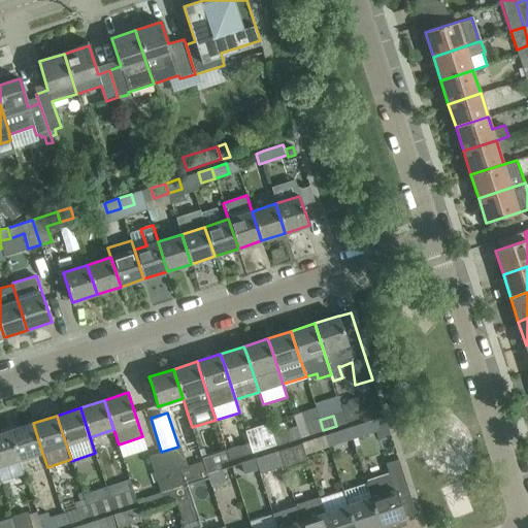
[(384,416),(361,424),(364,434),(375,431),(377,439),(390,435),(384,416)]
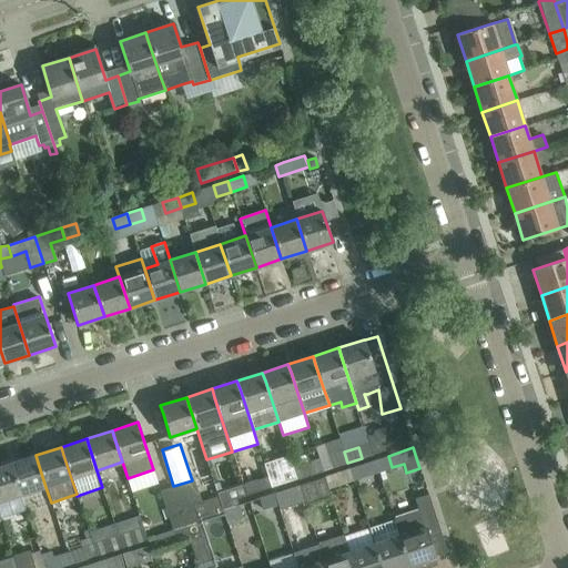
[(322,470),(347,463),(344,452),(318,459),(322,470)]
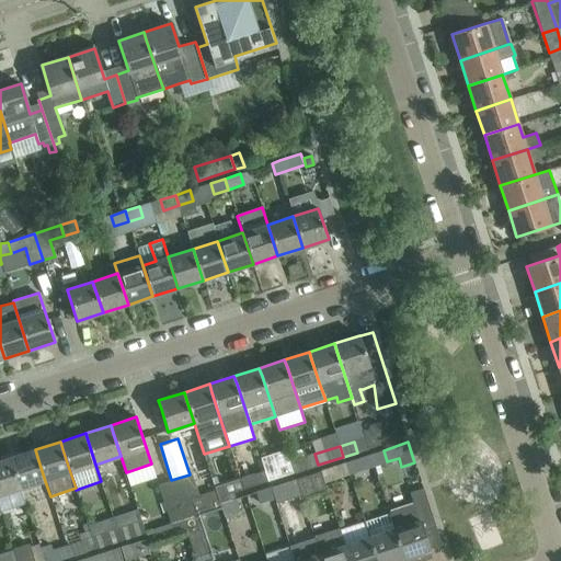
[(35,449),(10,458),(12,466),(20,489),(45,481),(37,457),(35,449)]
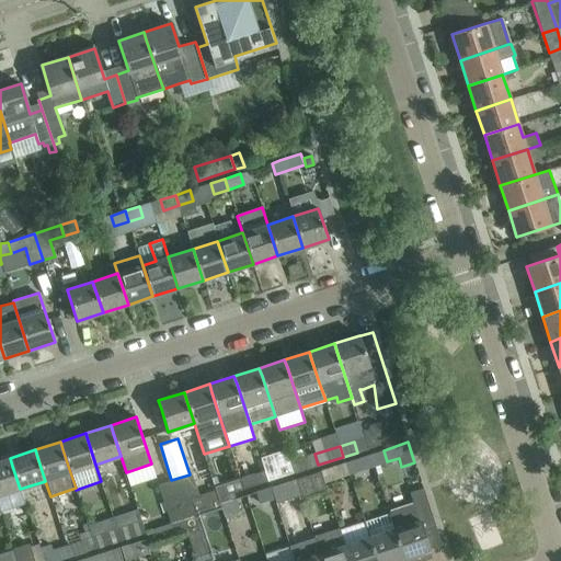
[(384,450),(365,456),(369,468),(387,461),(384,450)]
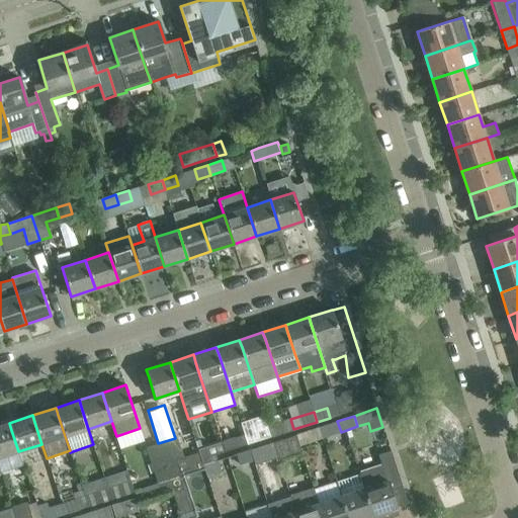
[(271,436),(293,429),(290,419),(267,427),(271,436)]
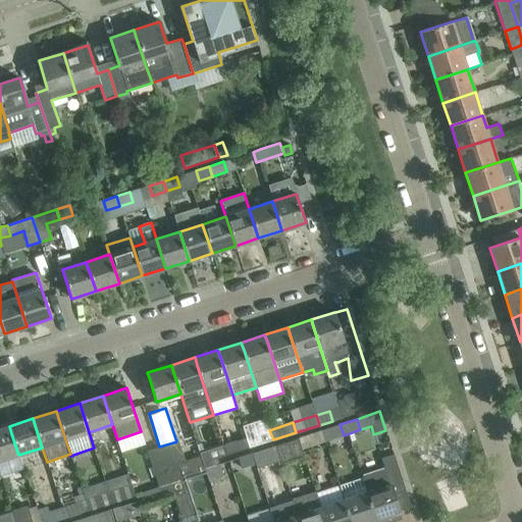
[(9,426),(0,428),(0,475),(0,477),(23,469),(18,455),(11,433),(9,426)]
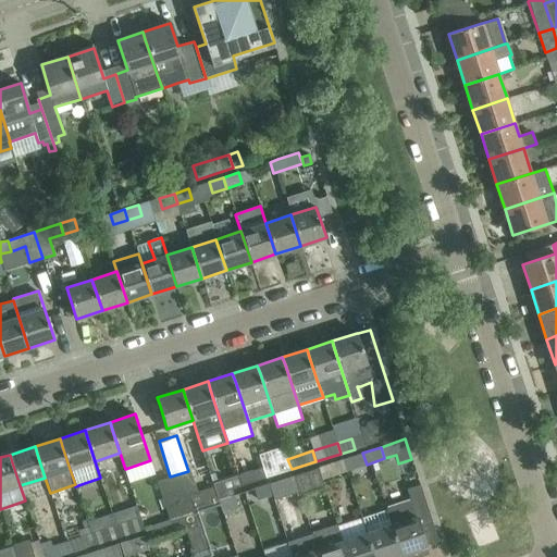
[(267,478),(292,469),(287,459),(262,467),(267,478)]
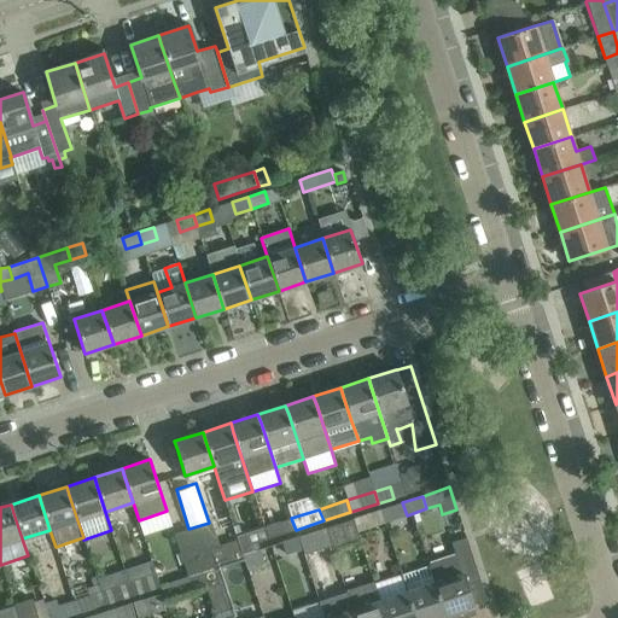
[(357,532),(384,523),(379,509),(353,518),(357,532)]
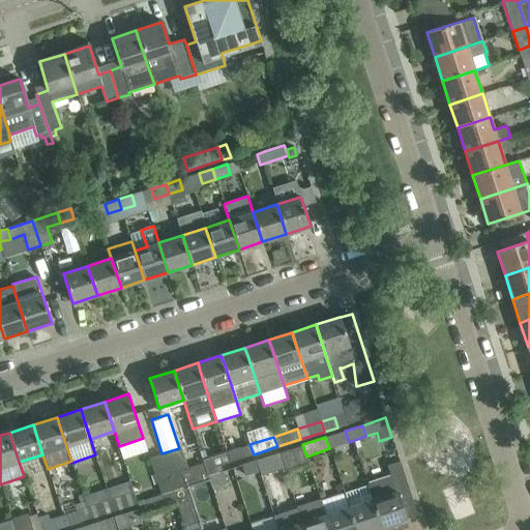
[(230,462),(254,454),(249,444),(227,451),(230,462)]
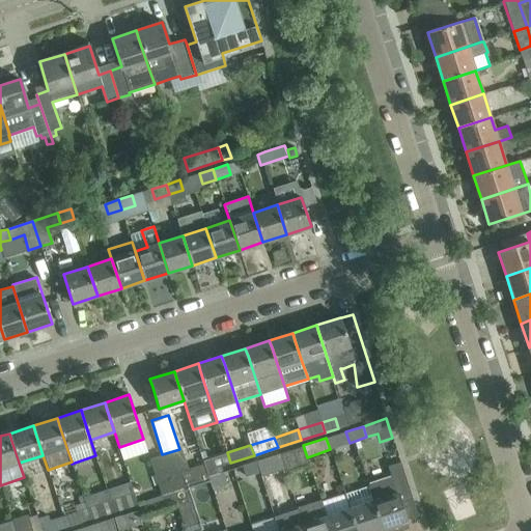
[(307,457),(303,445),(279,453),(283,466),(285,471),(308,464),(306,457),(307,457)]
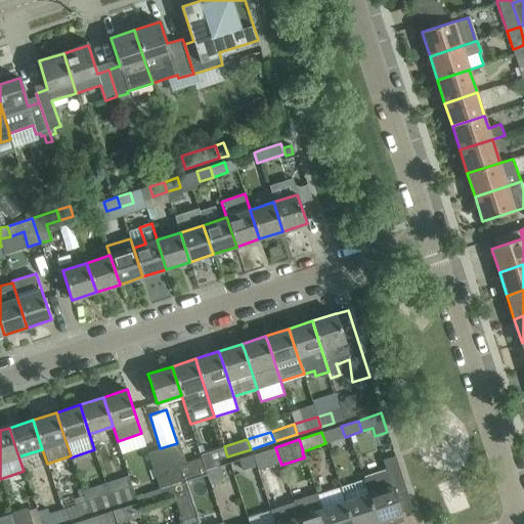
[(171,485),(182,481),(170,445),(160,448),(171,485)]
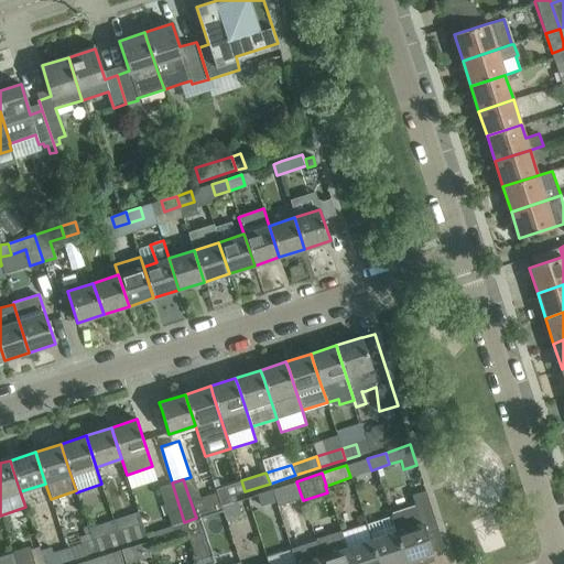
[(245,491),(241,480),(226,486),(214,489),(219,503),(230,500),(229,497),(245,491)]
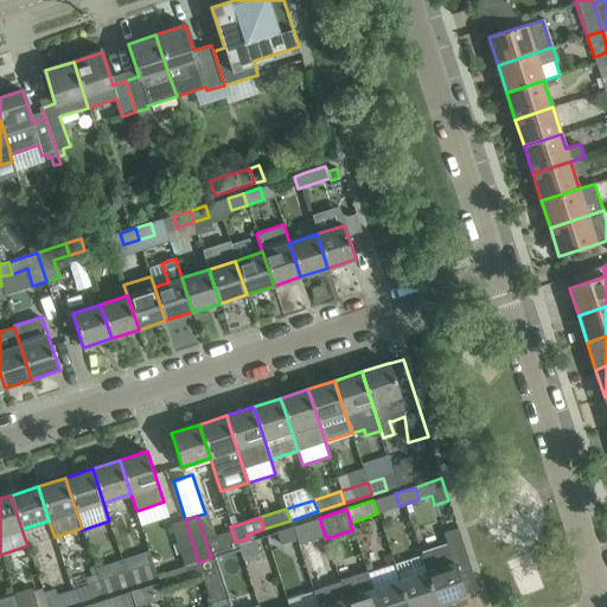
[(296,540),(324,532),(319,518),(292,526),(296,540)]
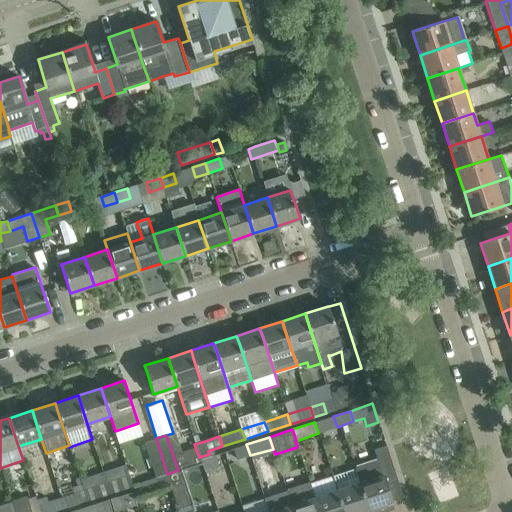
[(155,478),(167,474),(156,438),(143,442),(155,478)]
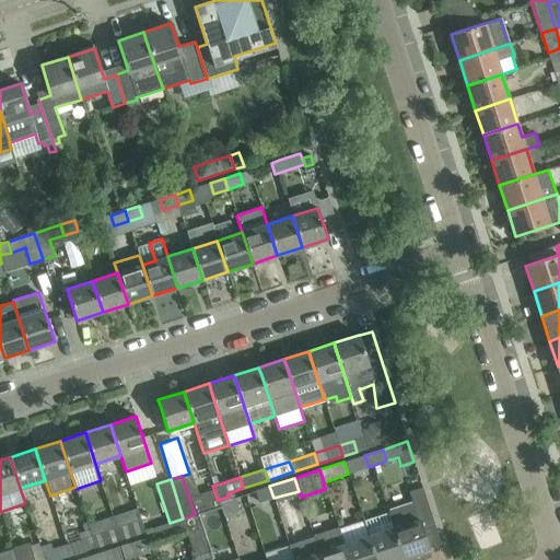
[(273,498),(269,486),(254,490),(257,503),(273,498)]
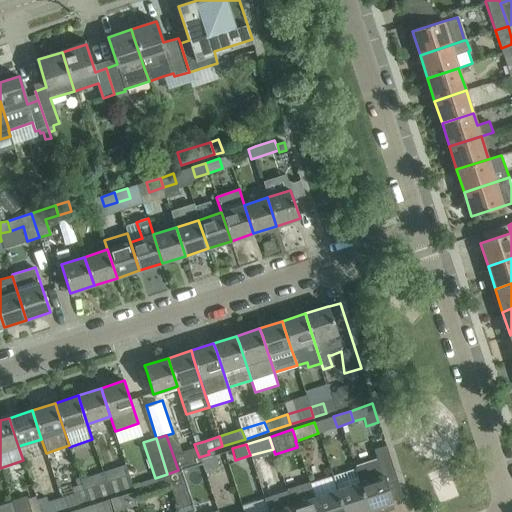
[(382,511),(381,507),(393,503),(386,484),(397,480),(386,446),(374,449),(377,459),(355,467),(356,468),(355,468),(369,511),(382,511)]
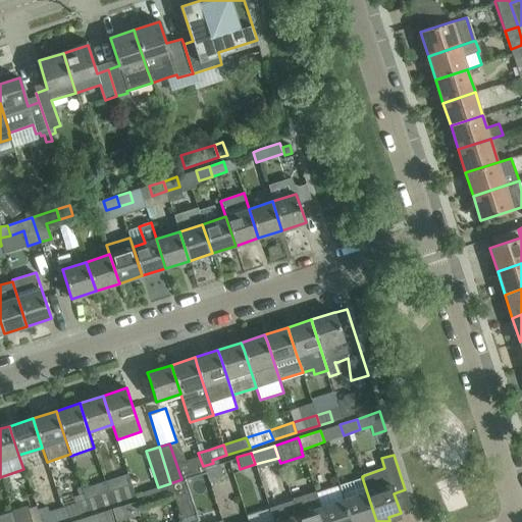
[(207,480),(222,475),(218,464),(214,465),(213,463),(203,466),(207,480)]
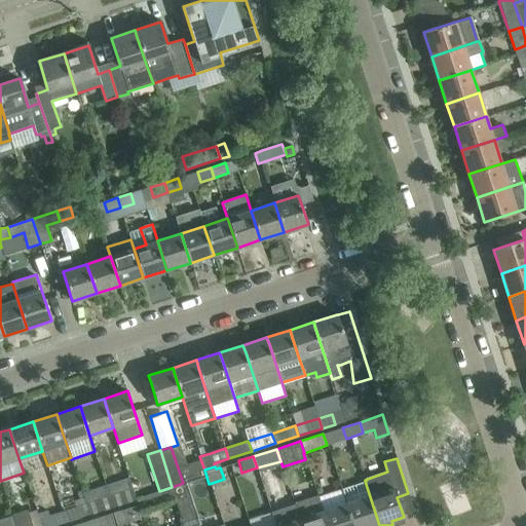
[(375,525),(379,525),(365,481),(342,489),(353,525),(375,525)]
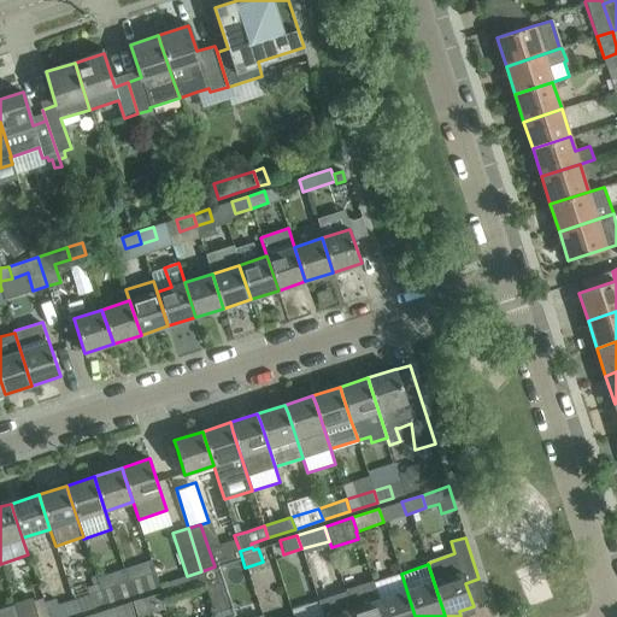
[(206,585),(205,585),(215,613),(229,609),(215,566),(201,571),(206,585)]
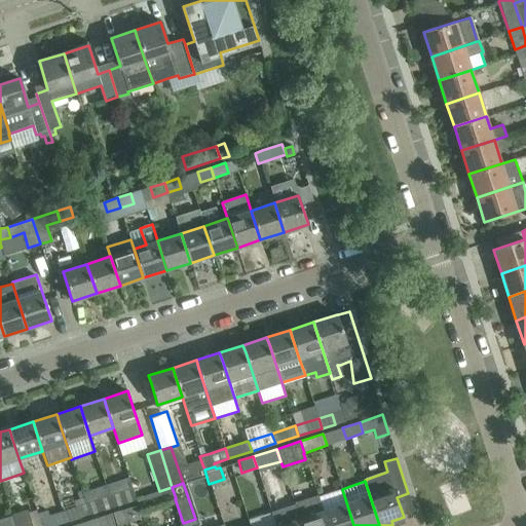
[(172,487),(159,491),(141,496),(143,503),(136,505),(140,517),(146,515),(145,509),(175,498),(176,498),(172,487)]
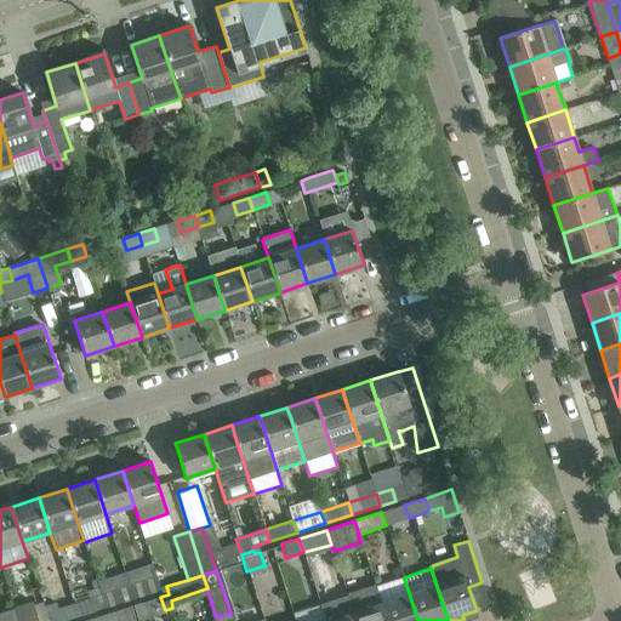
[(134,598),(160,590),(157,577),(129,586),(134,598)]
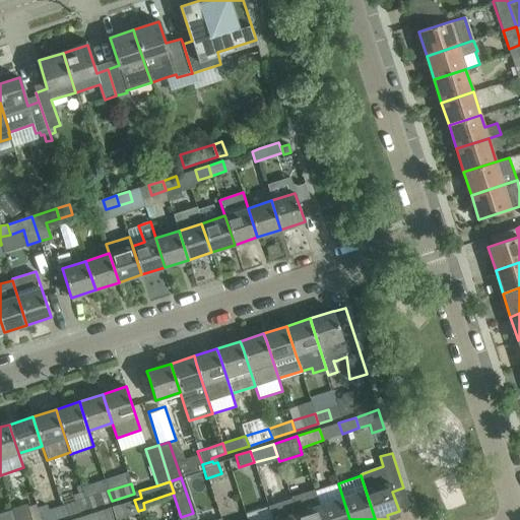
[(349,519),(338,483),(315,492),(324,519),(349,519)]
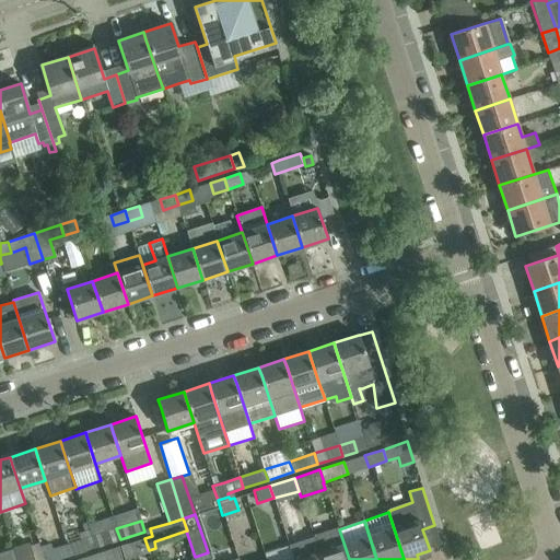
[(313,535),(314,537),(321,559),(349,559),(339,529),(338,526),(313,535)]
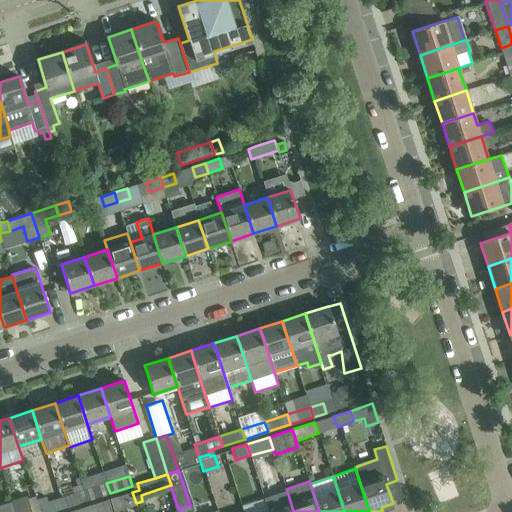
[(106,483),(84,491),(87,501),(110,493),(106,483)]
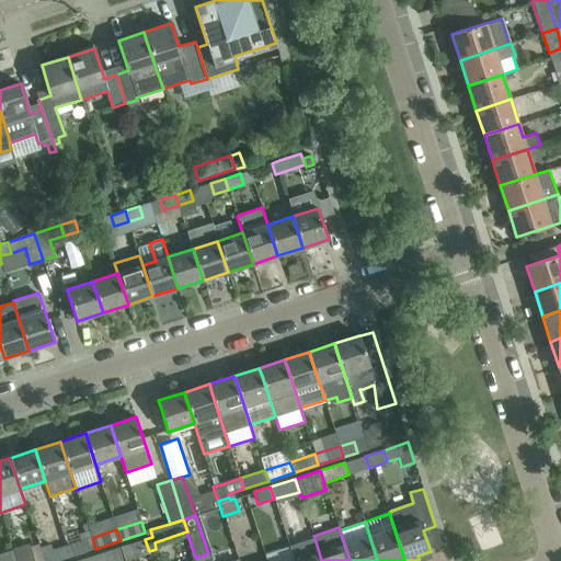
[(91,531),(78,536),(80,541),(67,546),(70,557),(95,549),(92,538),(91,531)]
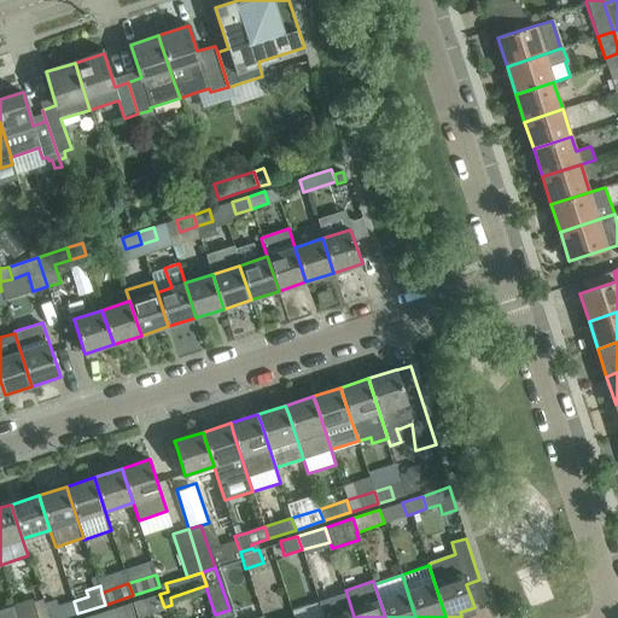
[(354,617),(347,593),(319,602),(324,617),(354,617)]
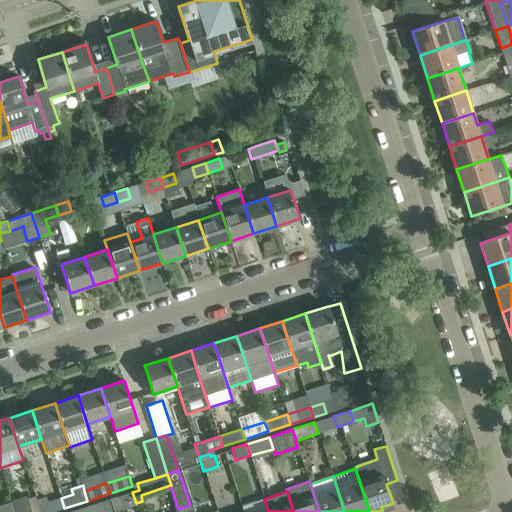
[(113,510),(136,503),(132,492),(110,499),(113,510)]
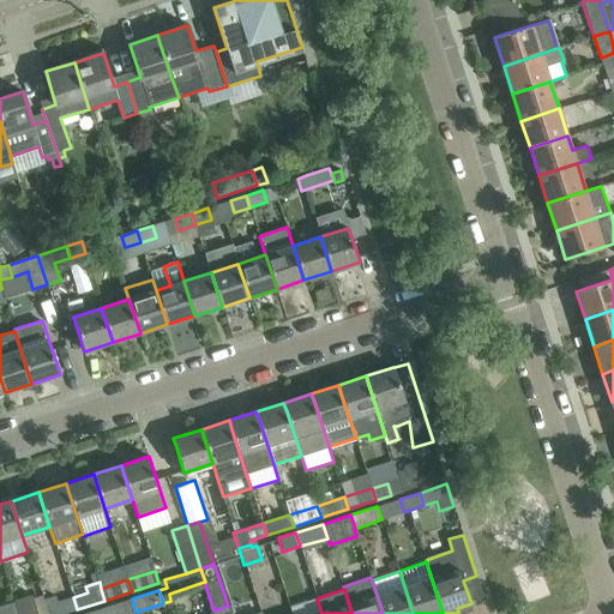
[(37,613),(31,594),(14,600),(18,613),(37,613)]
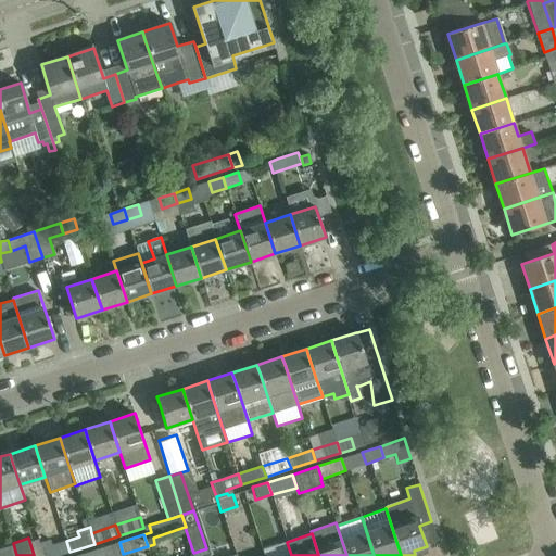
[(55,555),(70,552),(66,541),(52,545),(54,555),(55,555)]
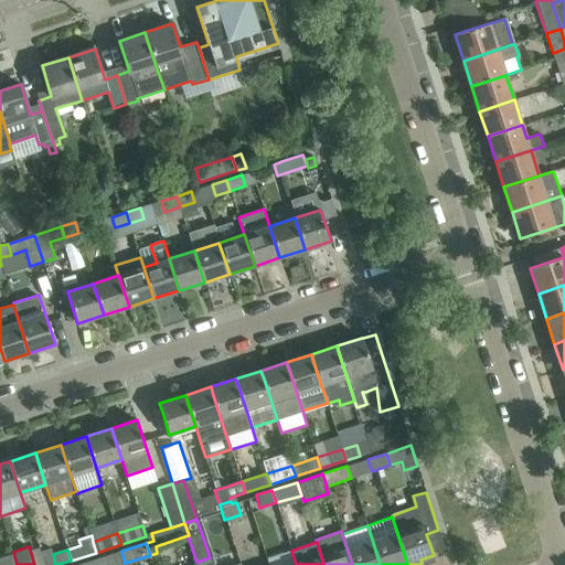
[(125,564),(125,563),(121,551),(96,558),(97,564),(125,564)]
